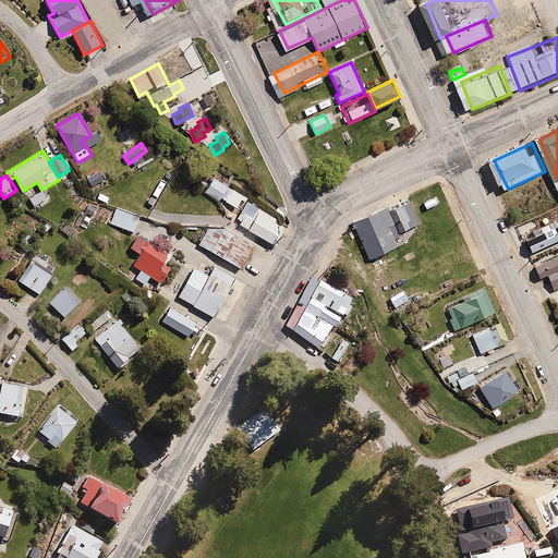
[(48,202),(41,191),(31,197),(37,208),(48,202)]
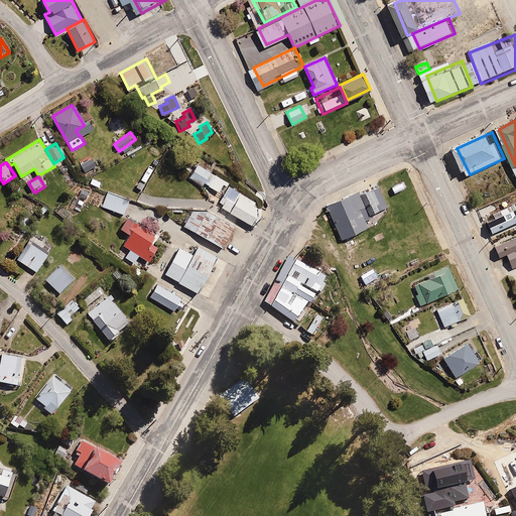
[(269,203),(238,186),(227,209),(258,225),(269,203)]
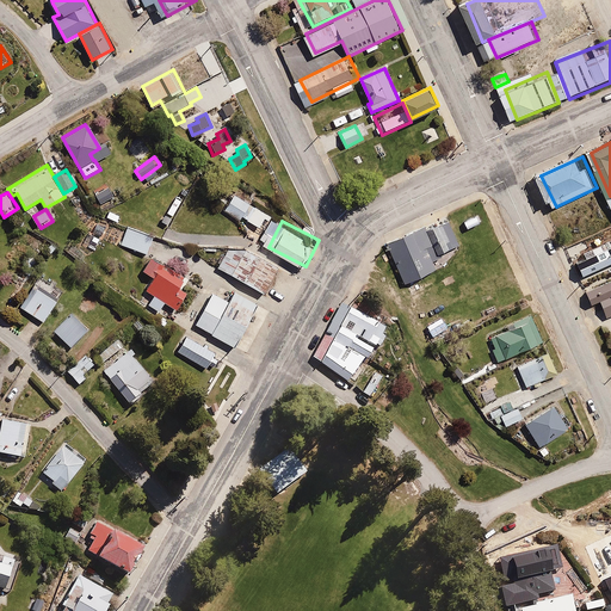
[(455,221),(437,229),(448,254),(467,245),(455,221)]
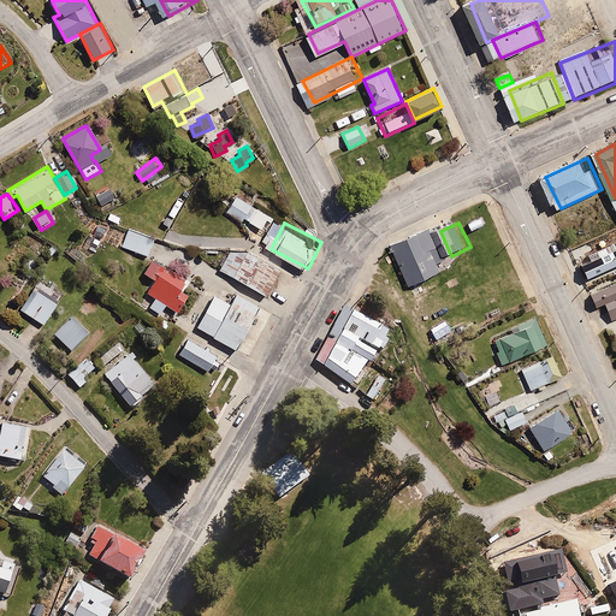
[(122,238),(123,240),(120,246),(148,256),(155,238),(129,226),(126,234),(124,232),(122,238)]
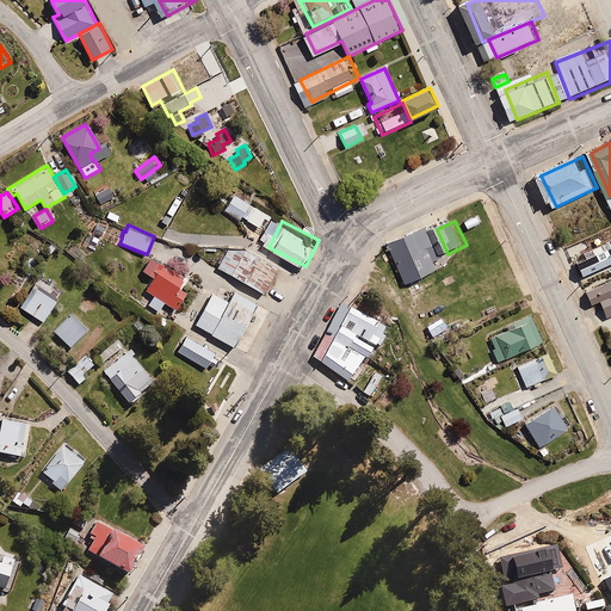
[(446,269),(429,230),(395,246),(413,284),(446,269)]
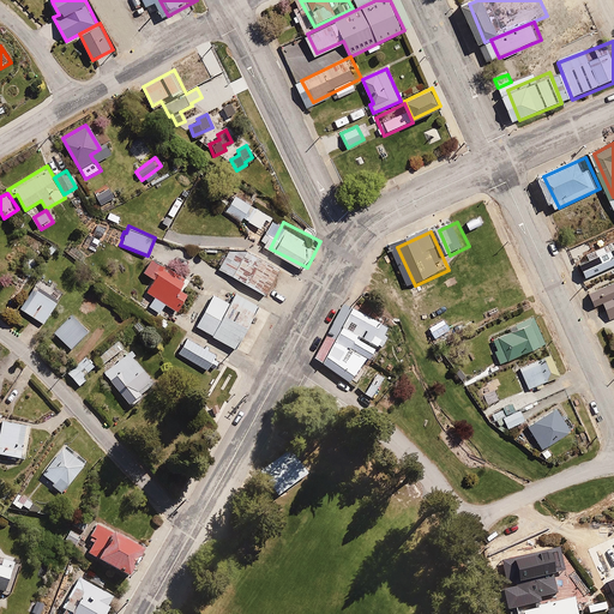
[(289,264),(252,245),(236,276),(274,294),(289,264)]
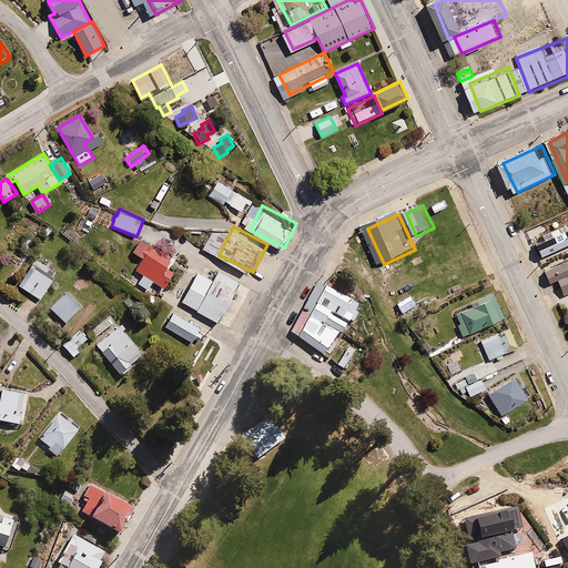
[(153,246),(141,239),(133,251),(143,256),(137,269),(142,272),(137,282),(150,290),(154,283),(164,290),(174,273),(169,270),(172,265),(150,252),(153,246)]
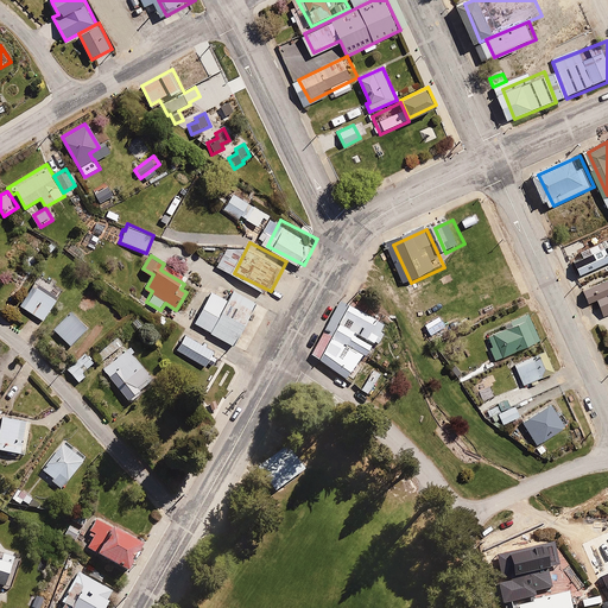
[(38,285),(36,283),(20,306),(44,322),(64,290),(57,286),(56,287),(42,278),(38,285)]
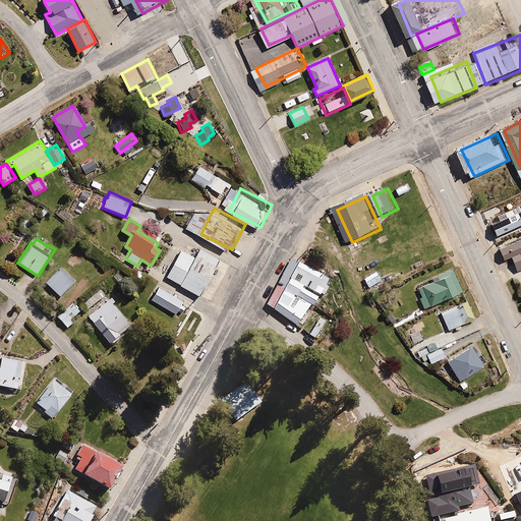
[(517,272),(520,270),(520,239),(498,249),(503,262),(511,258),(517,272)]
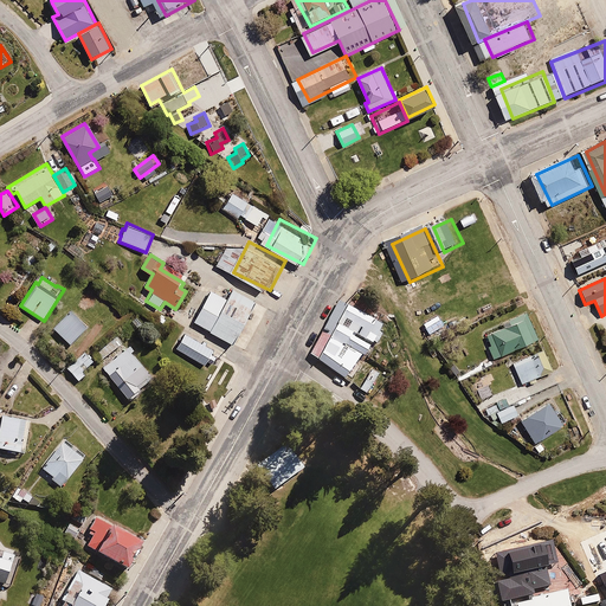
[(233,296),(220,289),(202,323),(240,342),(263,298),(238,287),(233,296)]
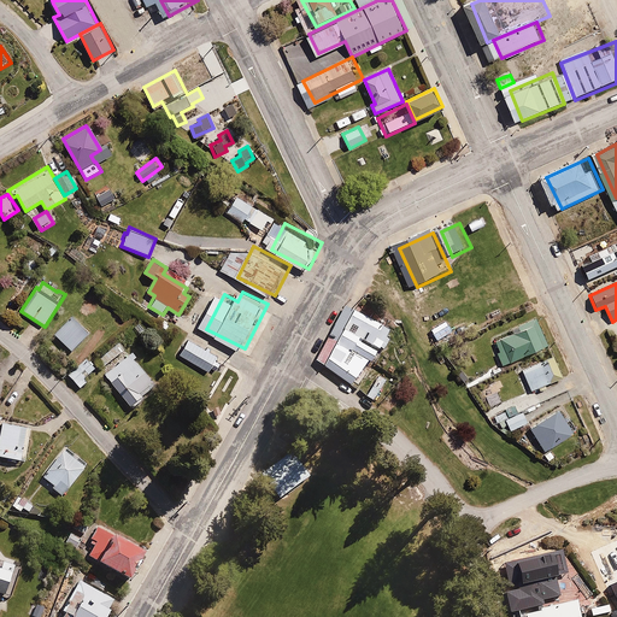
[(358,313),(345,305),(311,362),(351,386),(358,376),(366,381),(376,365),(371,363),(380,350),(385,352),(392,340),(386,338),(391,329),(383,325),(391,313),(366,299),(358,313)]
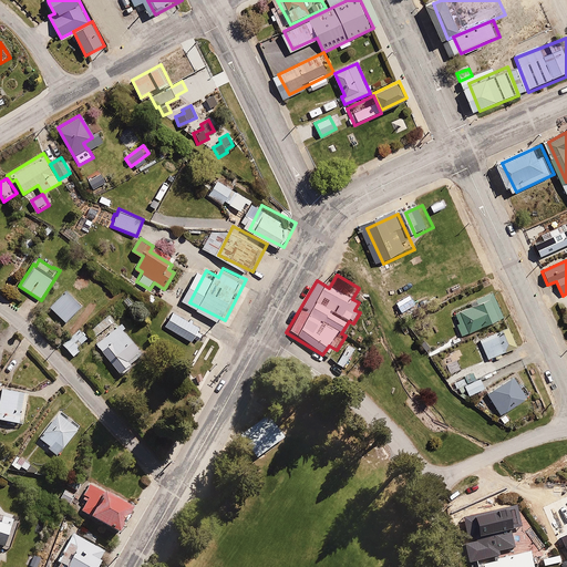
[(83,308),(66,291),(49,309),(66,326),(83,308)]
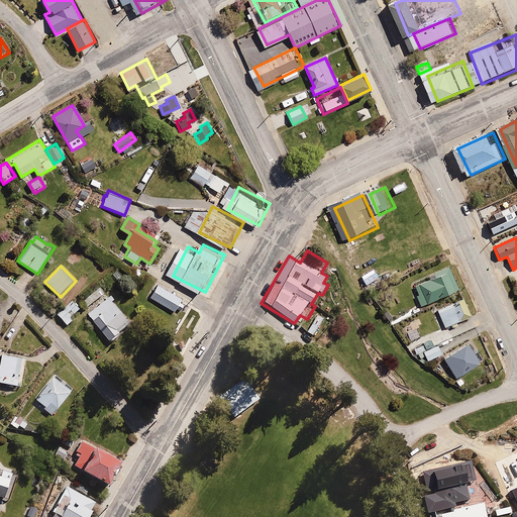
[(429,276),(430,279),(415,286),(419,296),(416,297),(421,309),(460,290),(449,266),(429,276)]
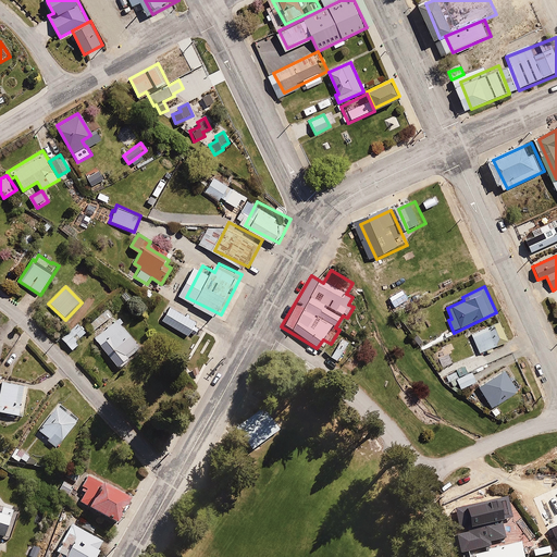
[(208,323),(177,306),(169,320),(199,338),(208,323)]
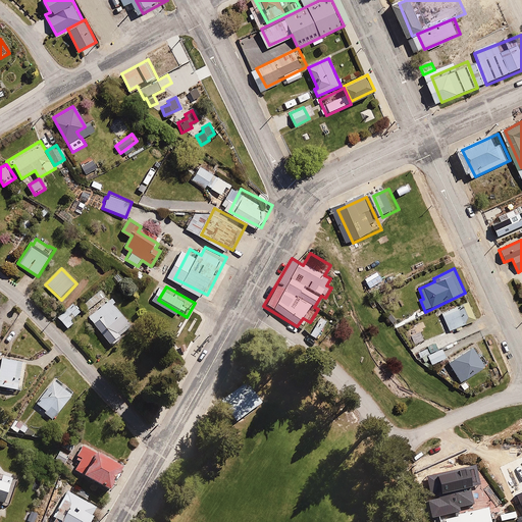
[(103,297),(98,292),(81,308),(85,314),(103,297)]
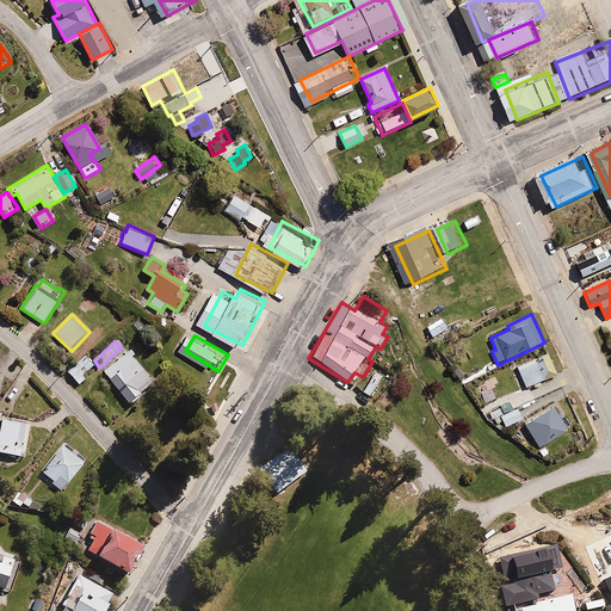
[(135,357),(129,350),(102,374),(130,406),(155,384),(133,358),(135,357)]
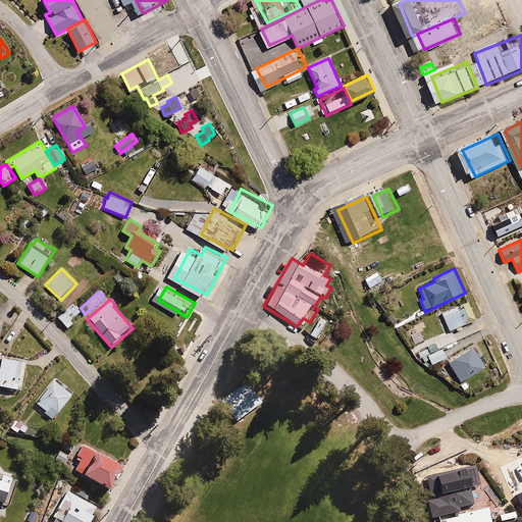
[(458,333),(464,330),(463,326),(479,318),(471,300),(440,313),(449,332),(456,329),(458,333)]
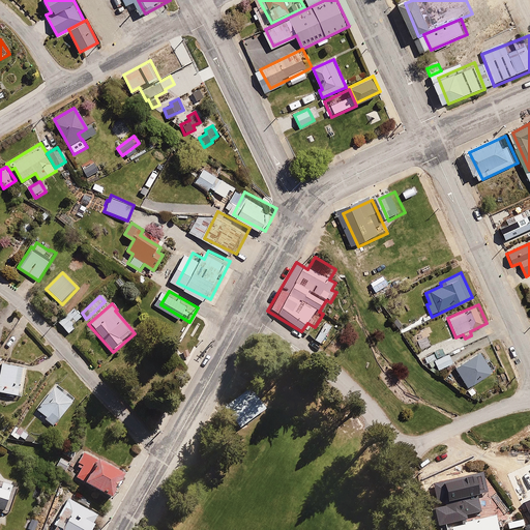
[(83,316),(75,308),(59,324),(68,334),(75,328),(72,327),(83,316)]
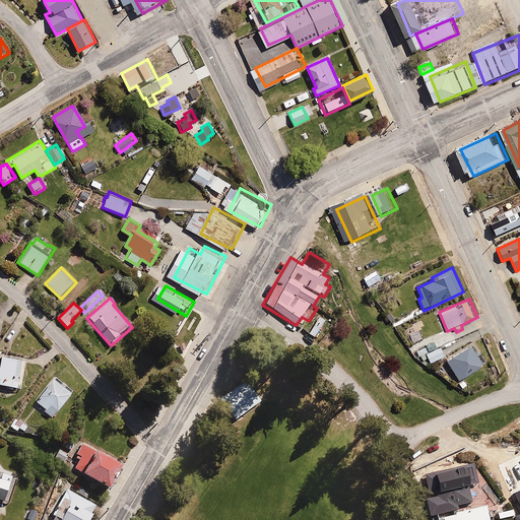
[(415,360),(421,355),(424,361),(429,358),(432,364),(444,356),(439,346),(436,348),(432,341),(427,344),(415,325),(400,333),(415,360)]
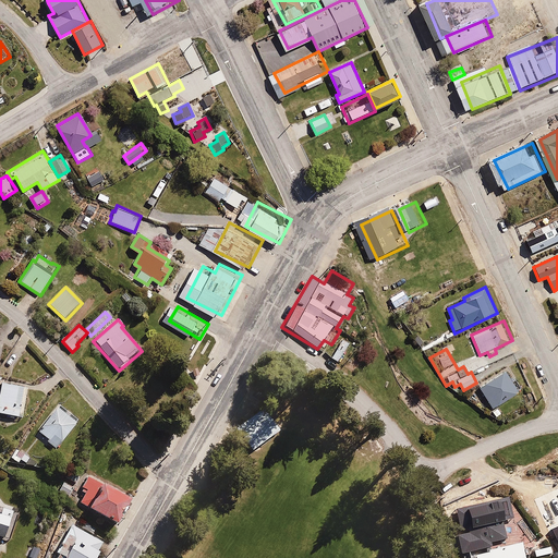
[(507,368),(480,387),(493,407),(520,389),(507,368)]
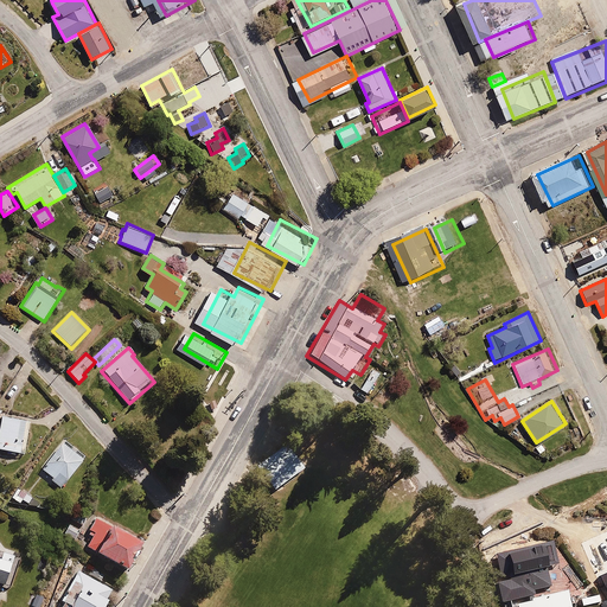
[(31,422),(2,417),(0,429),(0,452),(25,457),(31,422)]
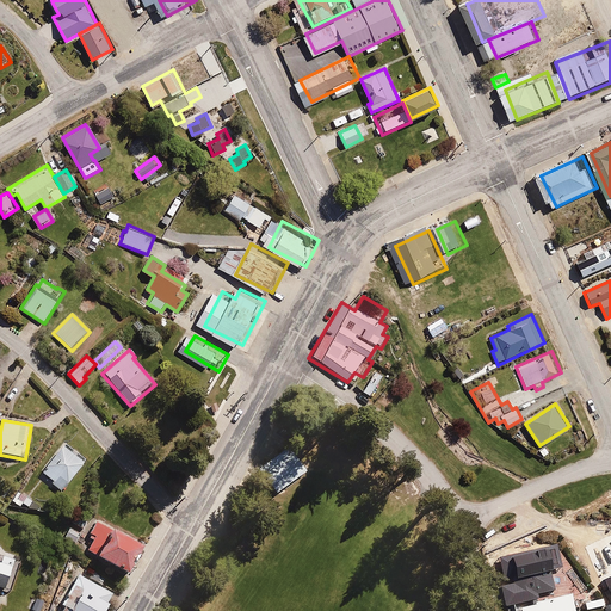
[(62,445),(41,470),(53,480),(50,483),(62,493),(86,464),(62,445)]
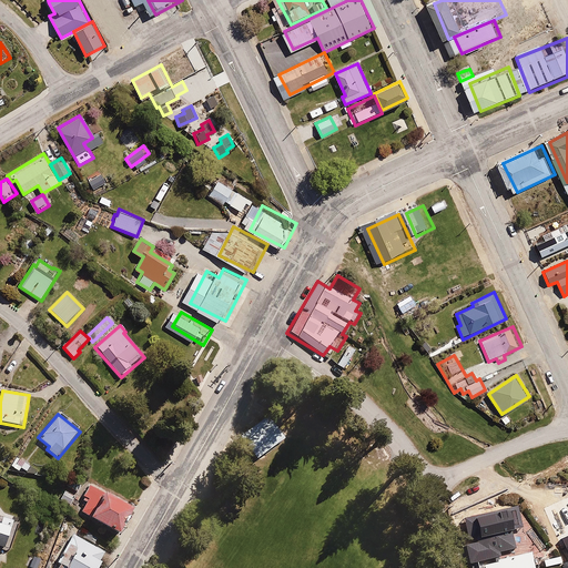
[(241,437),(257,459),(285,439),(269,416),(241,437)]
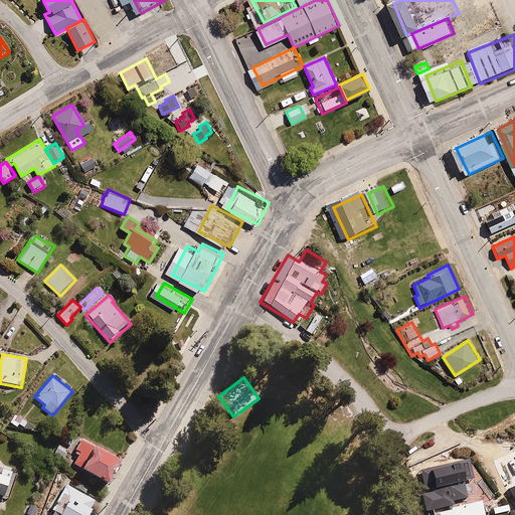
[(9,422),(17,427),(19,424),(26,430),(30,423),(15,413),(9,422)]
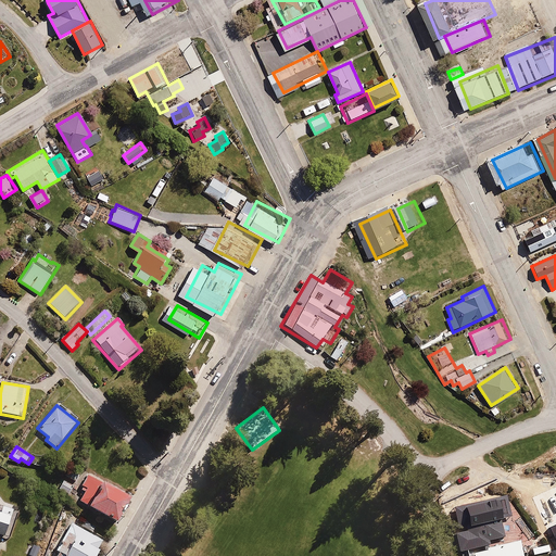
[(72,465),(57,488),(68,495),(84,474),(72,465)]
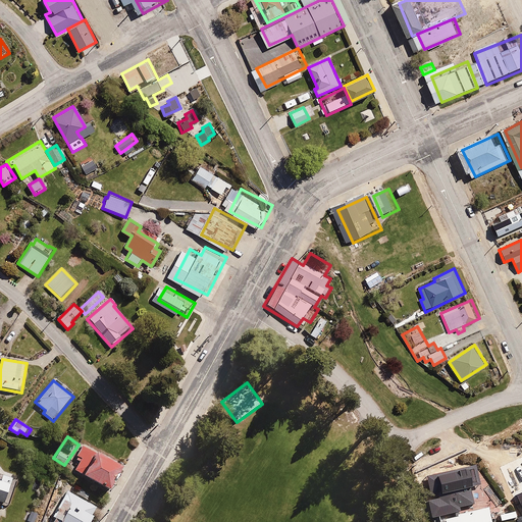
[(118,477),(122,471),(82,446),(73,459),(80,462),(74,471),(84,477),(83,479),(110,496),(120,478),(118,477)]
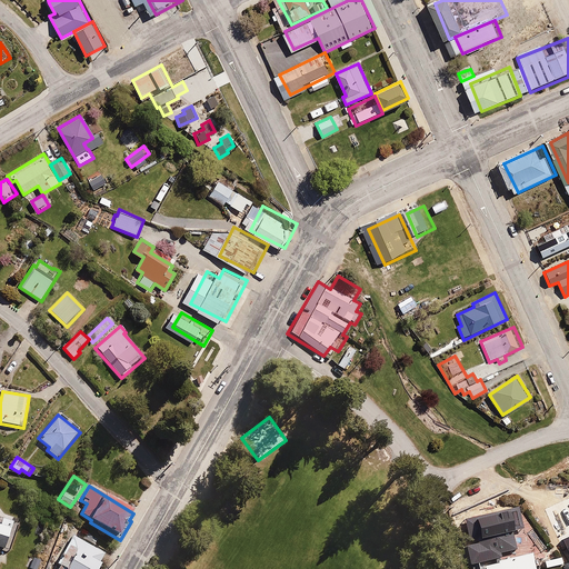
[(19,522),(0,515),(0,549),(8,552),(19,522)]
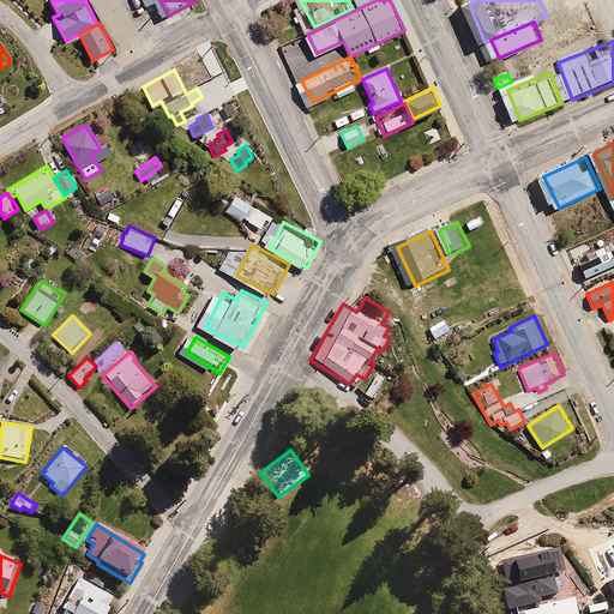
[(73,587),(60,608),(65,609),(61,613),(109,613),(112,612),(108,609),(116,595),(88,579),(91,575),(71,564),(65,573),(71,577),(67,583),(73,587)]
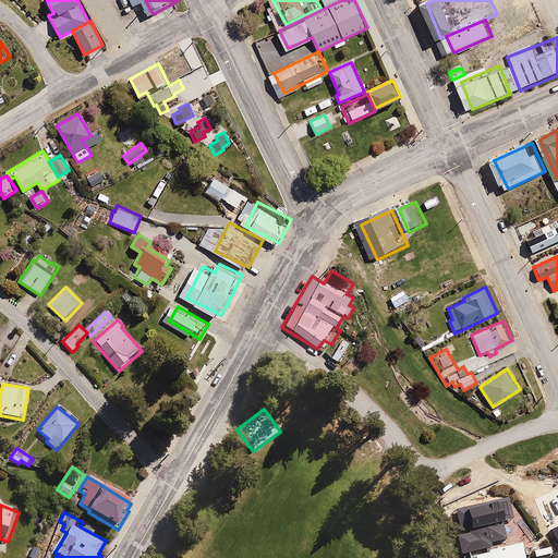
[(496,533),(474,522),(464,543),(486,554),(496,533)]
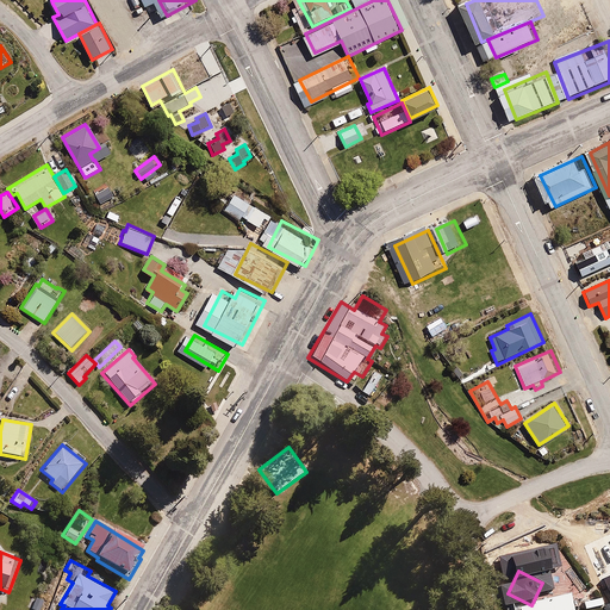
[(580,580),(573,586),(592,609),(597,609),(602,607),(580,580)]
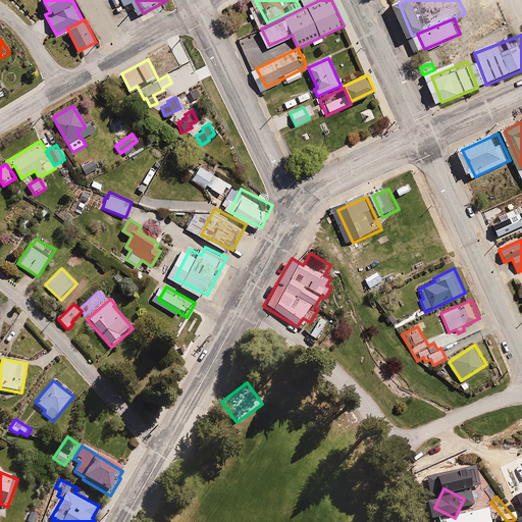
[(492,521),(491,512),(447,521),(446,521),(492,521)]
